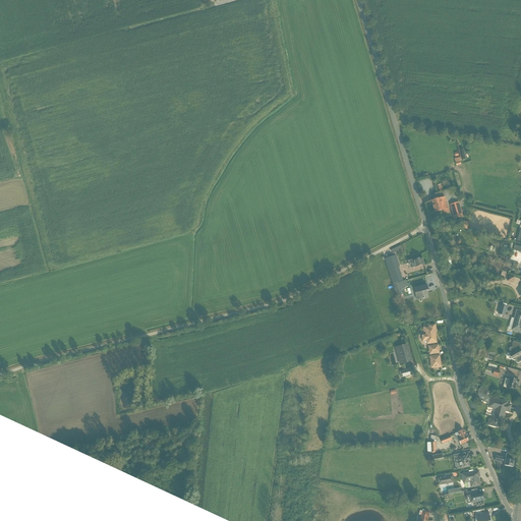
[(444,215),(450,213),(445,197),(431,201),(435,213),(443,211),(444,215)]
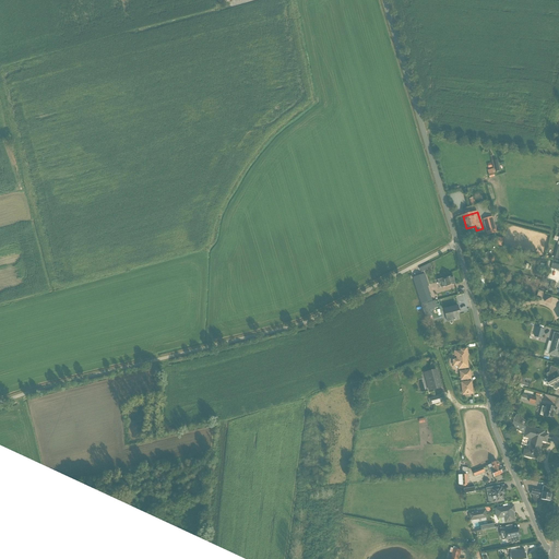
[(492,217),(483,219),(487,236),(497,233),(492,217)]
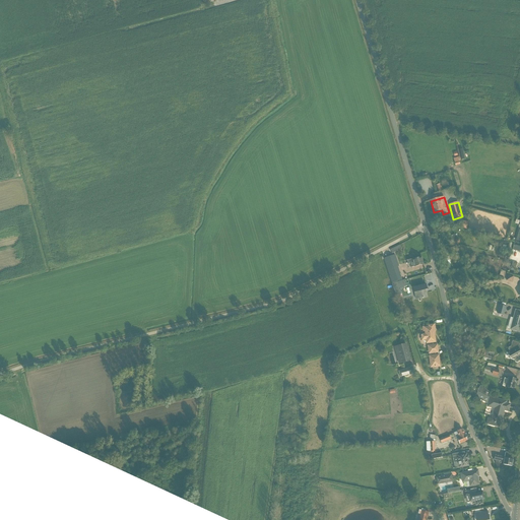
[(390,250),(392,254),(395,252),(395,254),(402,251),(400,245),(390,250)]
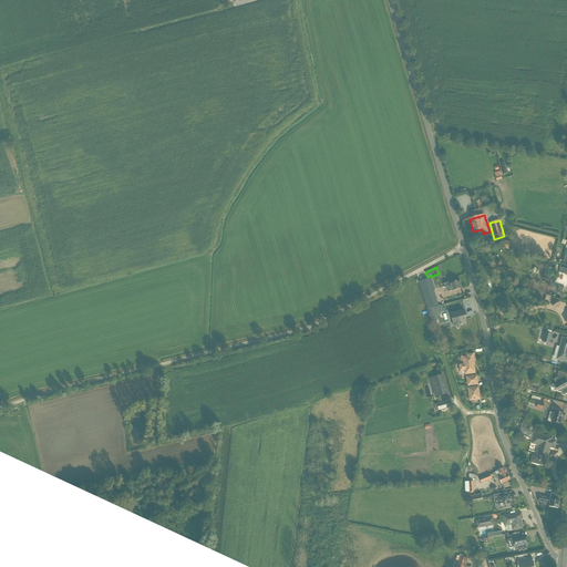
[(436,306),(440,305),(431,278),(418,282),(428,309),(436,306)]
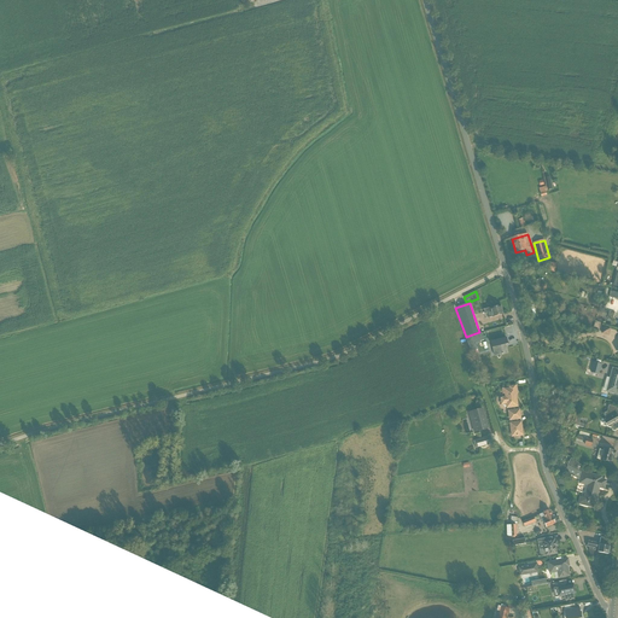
[(489,319),(503,315),(501,307),(495,308),(495,307),(483,310),(484,314),(488,314),(489,319)]
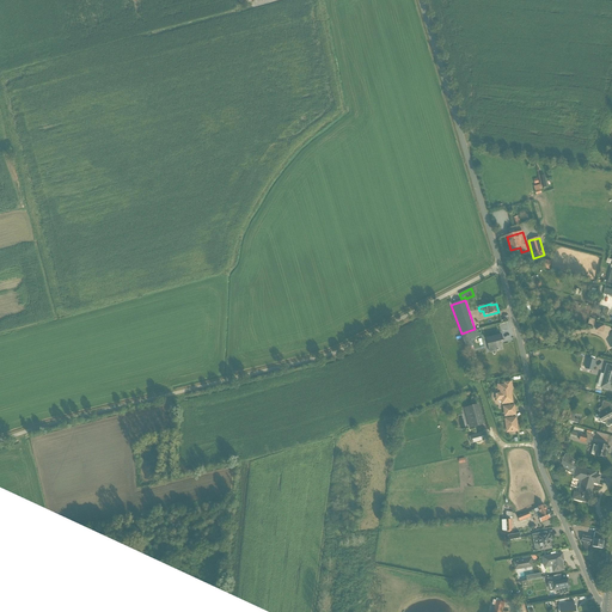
[(502,341),(501,336),(487,340),(489,353),(502,350),(501,342),(502,341)]
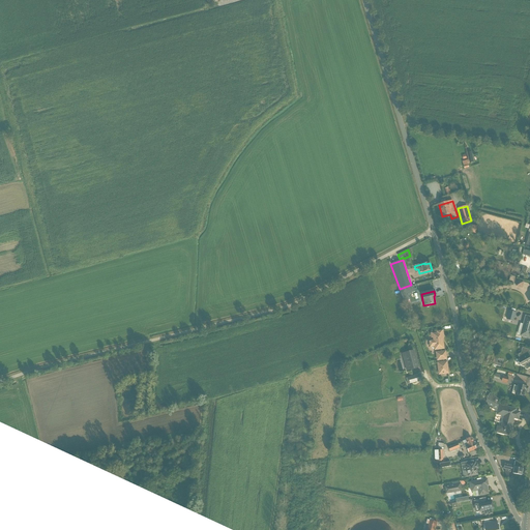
[(508,311),(506,320),(513,321),(516,312),(508,311)]
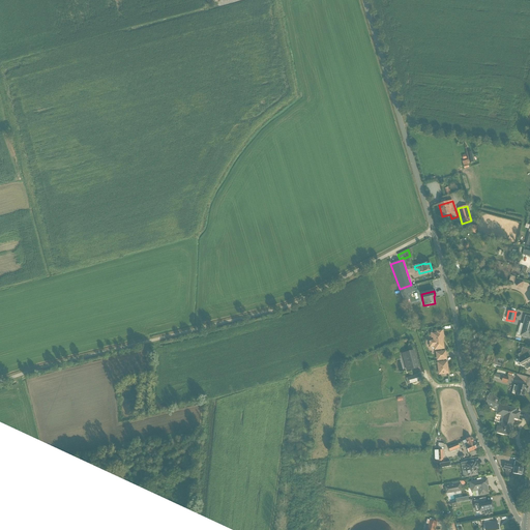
[(520,335),(520,336),(529,340),(529,339),(529,317),(525,316),(523,324),(521,324),(518,334),(520,335)]
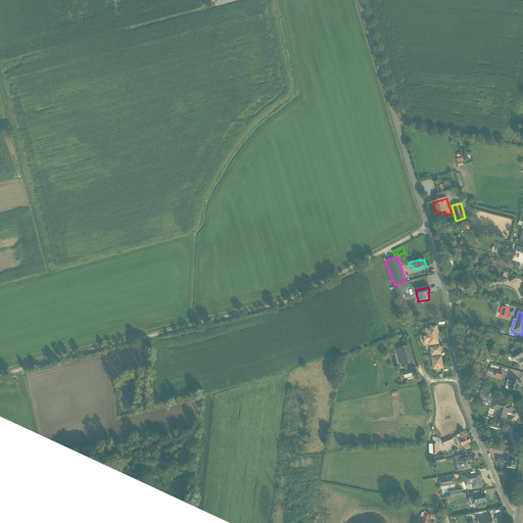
[(428,345),(438,344),(437,337),(436,336),(435,334),(436,334),(437,334),(437,333),(436,327),(430,328),(430,329),(427,329),(424,329),(425,334),(427,334),(427,336),(423,336),(424,343),(428,342),(428,345)]
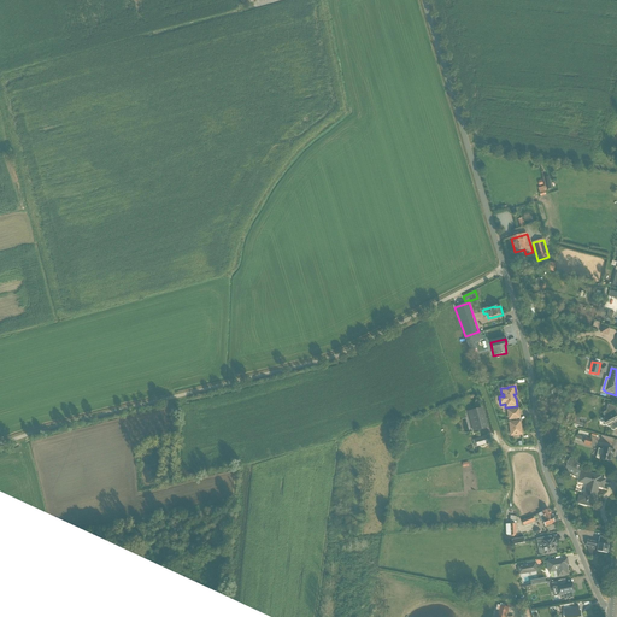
[(616,427),(616,415),(616,410),(616,407),(607,405),(606,412),(605,412),(604,412),(604,413),(603,413),(603,415),(604,416),(605,416),(603,425),(611,428),(611,429),(611,430),(612,430),(613,430),(615,430),(615,429),(616,427)]
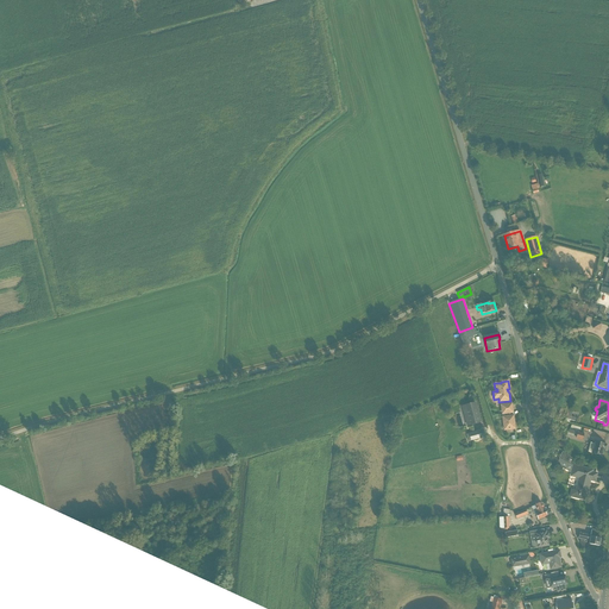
[(466,427),(481,424),(476,403),(462,407),(466,427)]
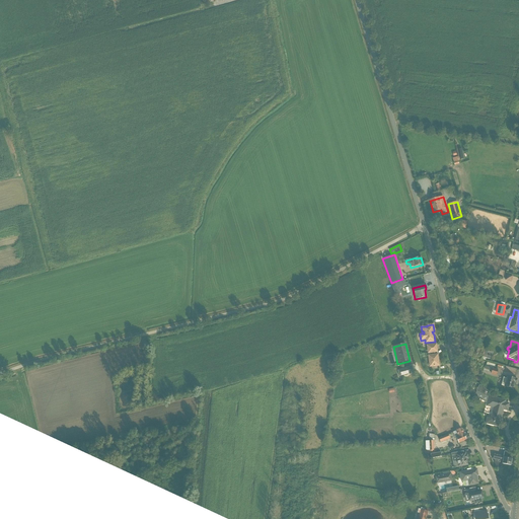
[(484,350),(482,359),(486,360),(486,358),(490,359),(491,357),(487,356),(488,351),(484,350)]
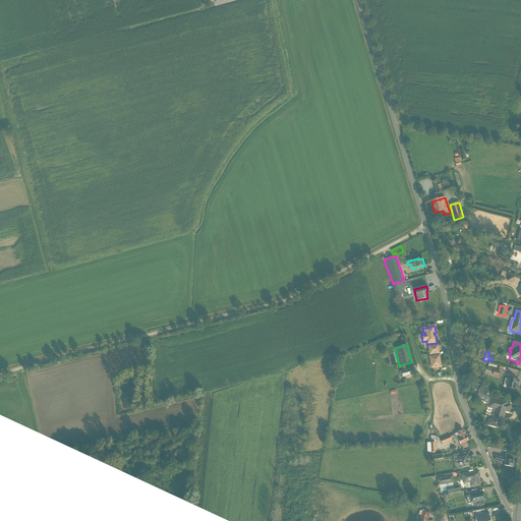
[(430,368),(441,367),(439,356),(429,357),(430,368)]
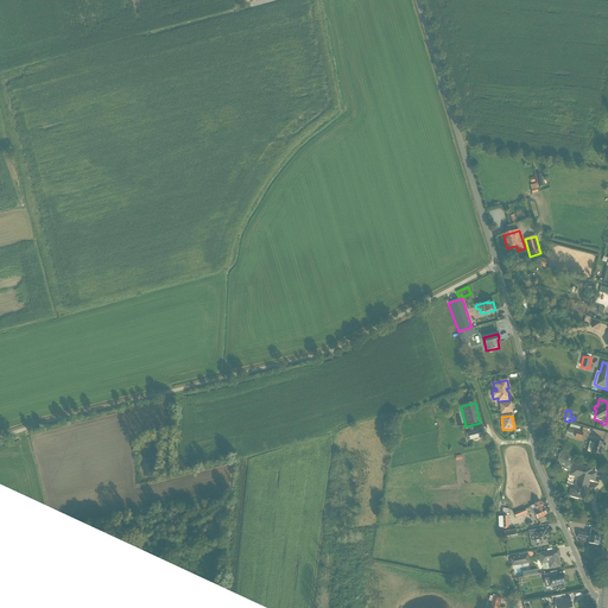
[(468,434),(470,441),(483,437),(481,430),(468,434)]
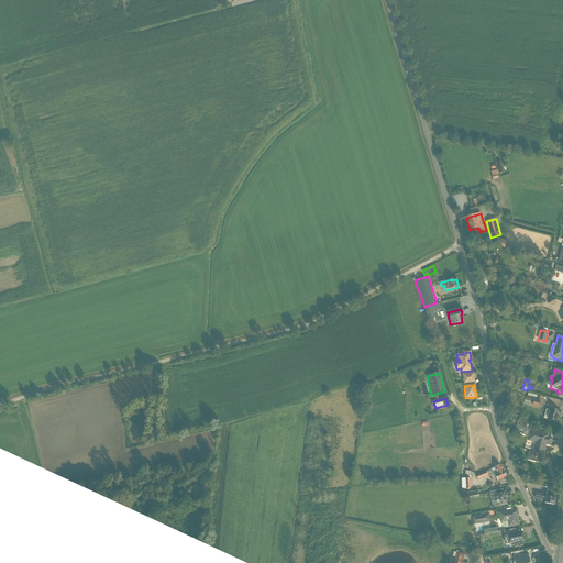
[(543,418),(556,421),(559,415),(560,416),(561,411),(550,409),(549,410),(545,410),(543,418)]
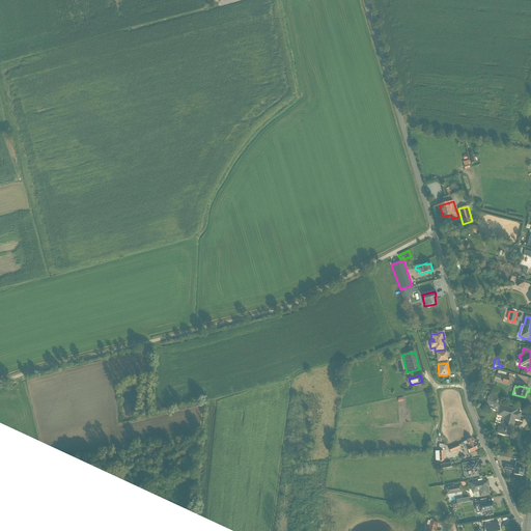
[(522,413),(518,412),(518,410),(500,406),(502,399),(491,393),(487,400),(485,406),(498,412),(497,416),(504,418),(502,427),(498,426),(497,434),(507,437),(508,432),(511,434),(515,420),(520,421),(522,413)]
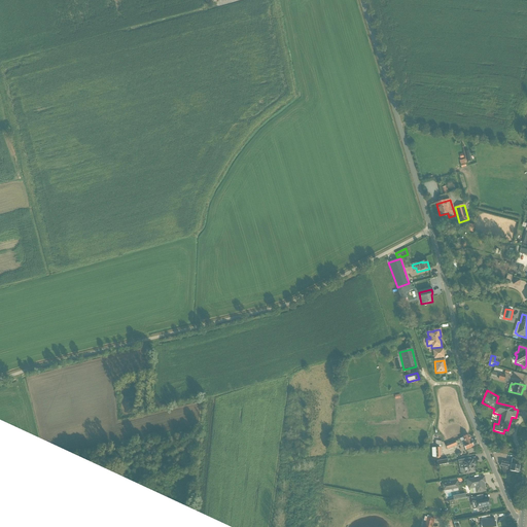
[(465,450),(473,447),(471,442),(470,442),(468,435),(459,440),(462,446),(463,445),(465,450)]
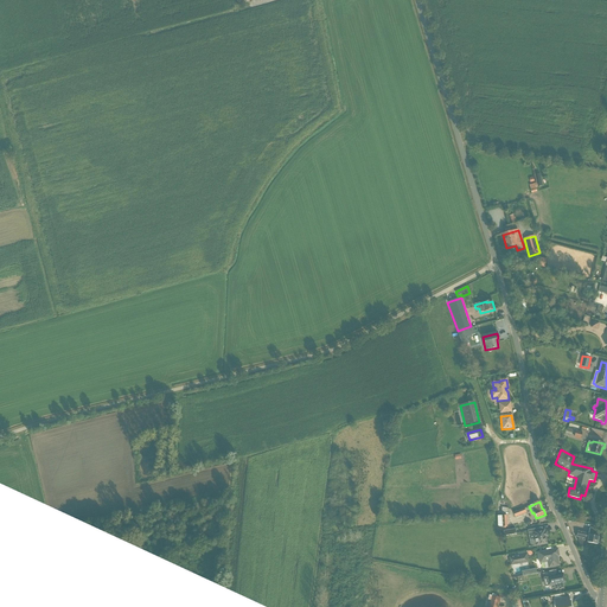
[(513,512),(515,517),(526,513),(524,508),(513,512)]
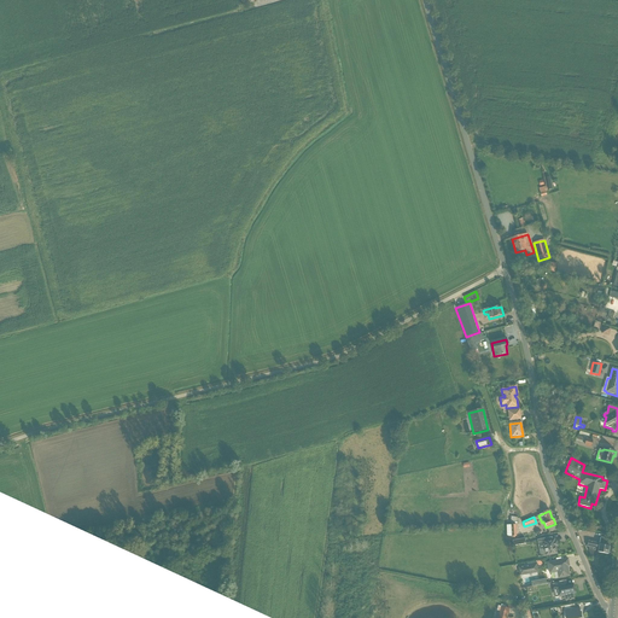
[(507,525),(507,537),(517,537),(516,525),(507,525)]
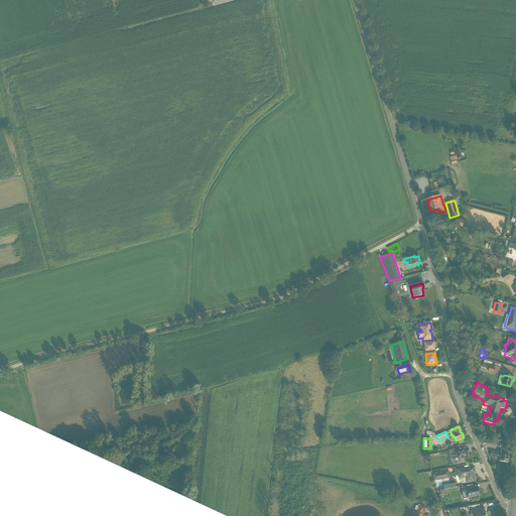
[(456,465),(465,464),(464,457),(466,457),(465,453),(462,453),(461,448),(448,452),(452,466),(456,465)]
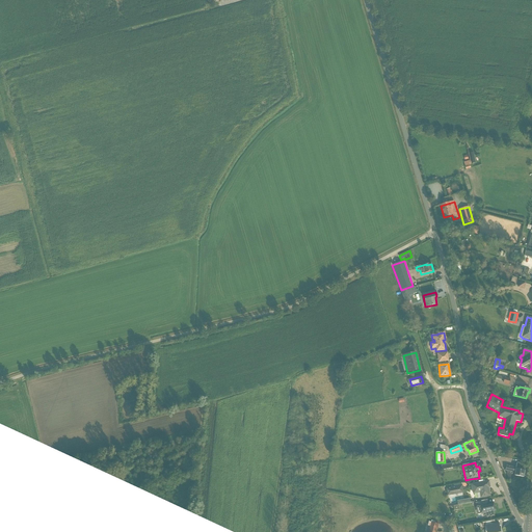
[(507,474),(524,477),(525,471),(516,470),(516,469),(506,467),(505,471),(507,471),(507,474)]
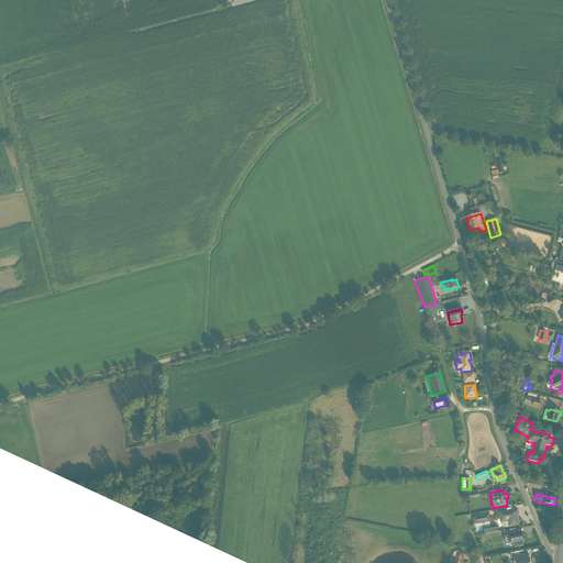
[(518,516),(517,509),(498,514),(500,523),(507,522),(508,527),(519,525),(517,518),(516,517),(518,516)]
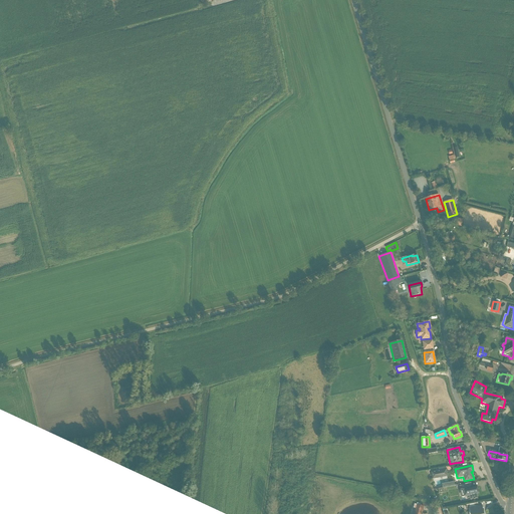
[(431,472),(432,479),(448,477),(446,469),(431,472)]
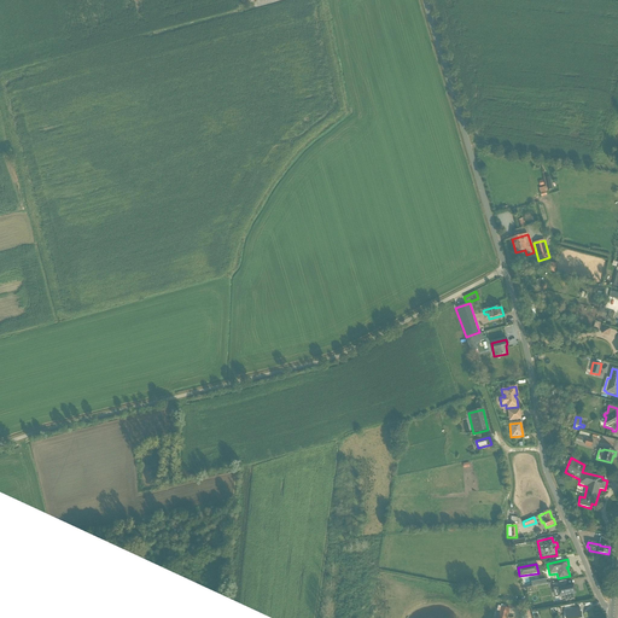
[(573,594),(576,594),(573,586),(567,587),(566,581),(559,582),(559,583),(552,584),(554,598),(559,596),(559,598),(564,596),(565,601),(575,600),(573,594)]
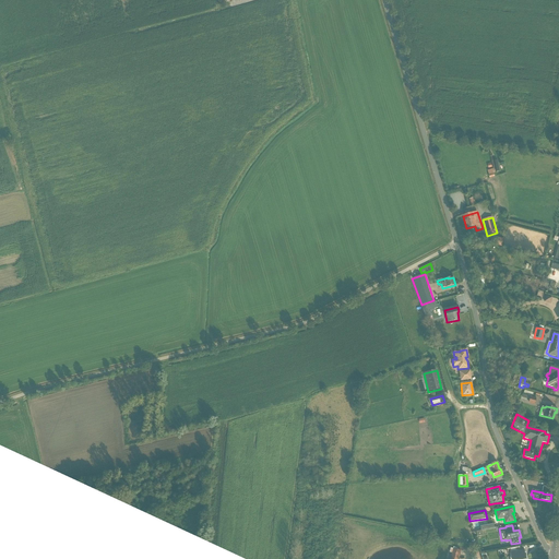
[(452,554),(450,558),(458,558),(461,550),(460,550),(461,548),(458,547),(458,548),(453,547),(453,549),(451,548),(450,552),(452,554)]
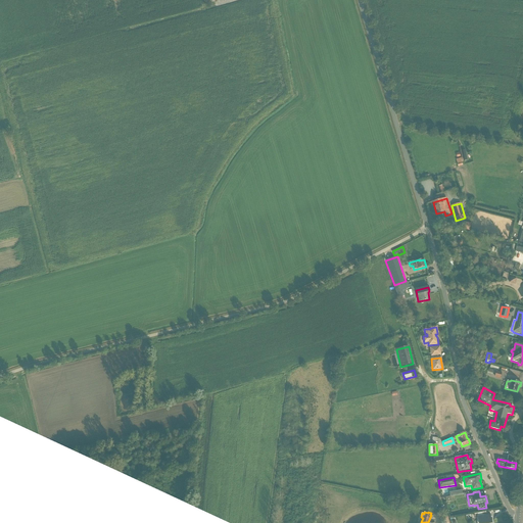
[(492,522),(492,519),(490,520),(490,516),(486,516),(486,512),(474,514),(475,519),(476,518),(477,522),(492,522)]
